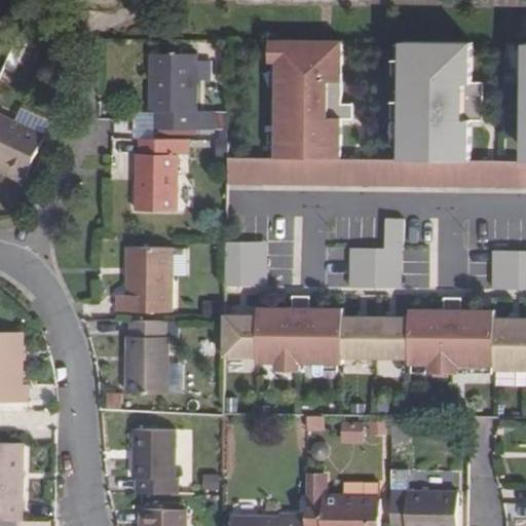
[(275,157),(341,158),(341,119),(347,119),(353,119),(353,103),(341,103),(341,40),(276,40),(275,157)]
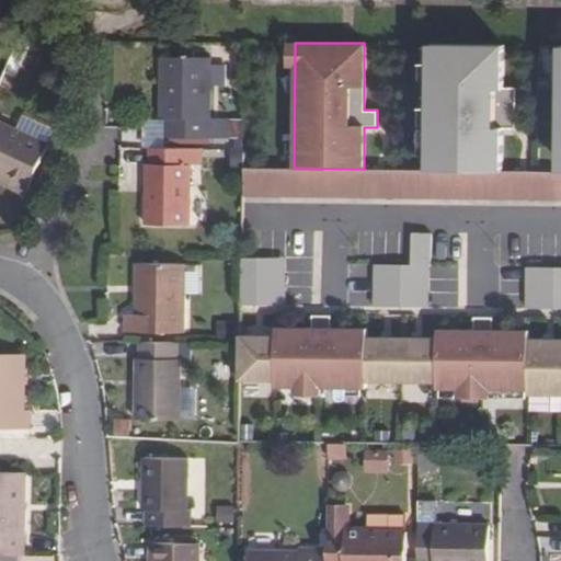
[(504,45),(430,44),(428,170),(502,171),(503,128),(508,128),(515,128),(516,88),(503,88),(504,45)]
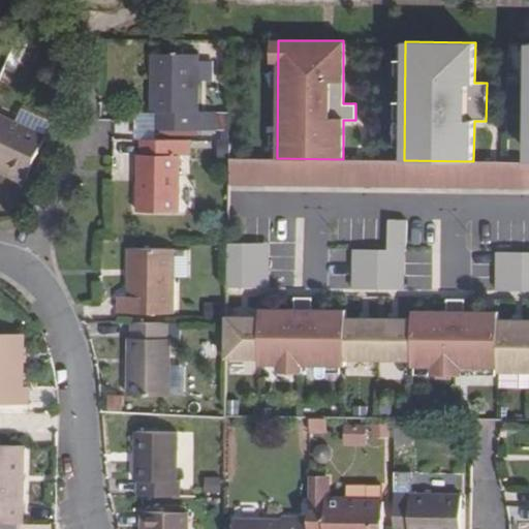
[(195,113),(197,56),(156,55),(156,82),(151,81),(151,112),(156,112),(155,130),(215,130),(215,114),(195,113)]
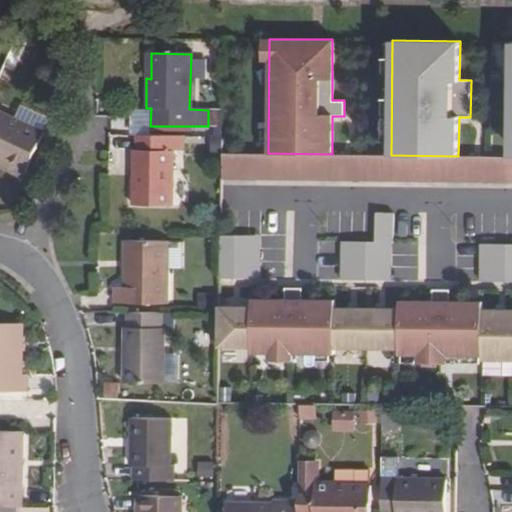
[(22,106),(17,118),(45,131),(50,119),(22,106)]
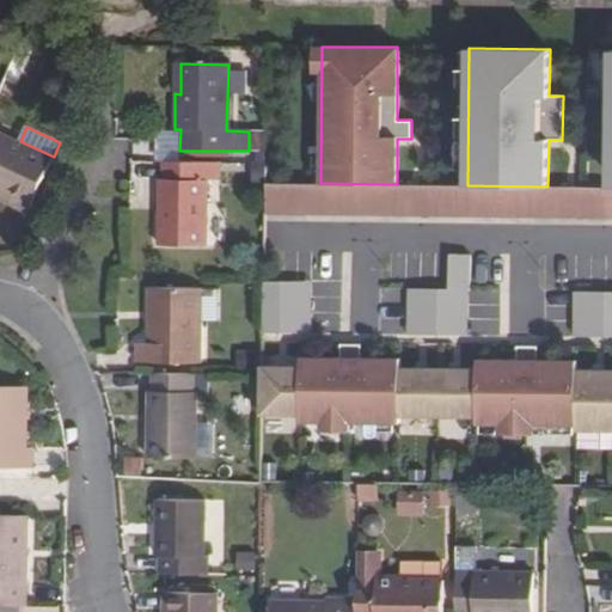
[(20,141),(0,130),(0,188),(31,203),(54,157),(20,141)]
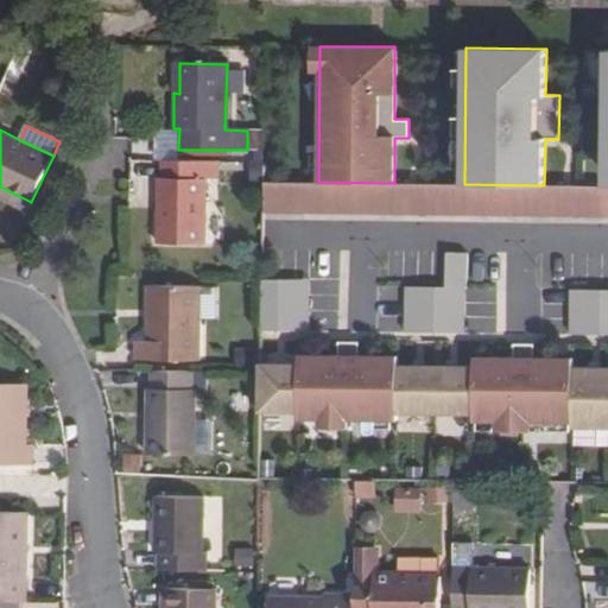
[(206,242),(206,178),(221,179),(221,162),(163,160),(163,178),(160,178),(159,242),(206,242)]
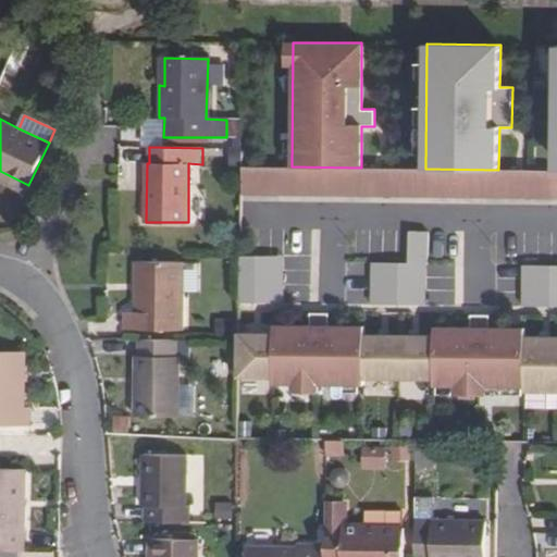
[(361,168),(292,166),(240,166),(240,195),(556,198),(556,170),(498,170),(425,169),(361,168)]
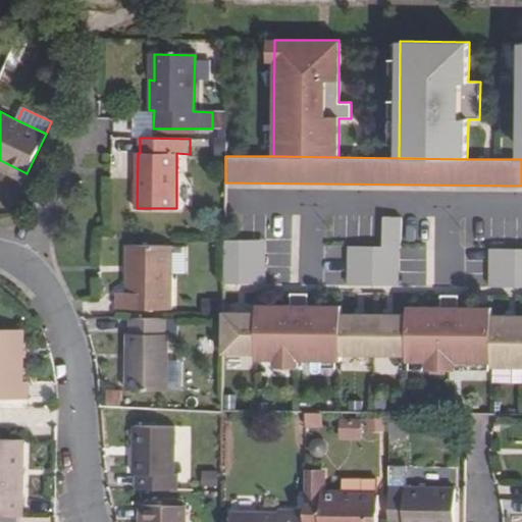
[(240,215),(240,239),(253,239),(253,215),(240,215)]
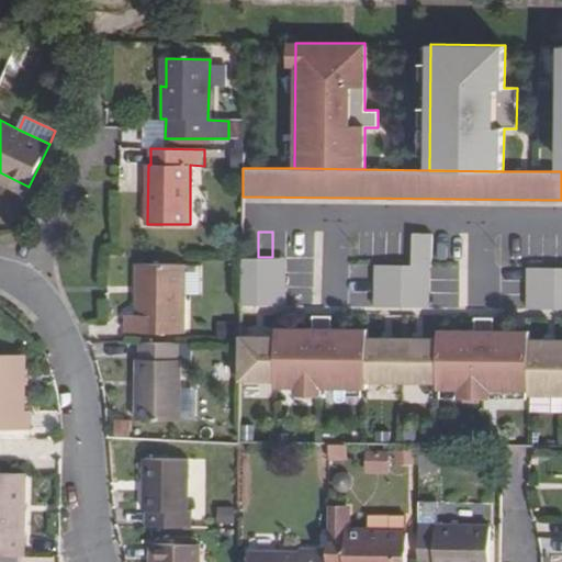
[(272,232),(272,257),(287,257),(287,232),(272,232)]
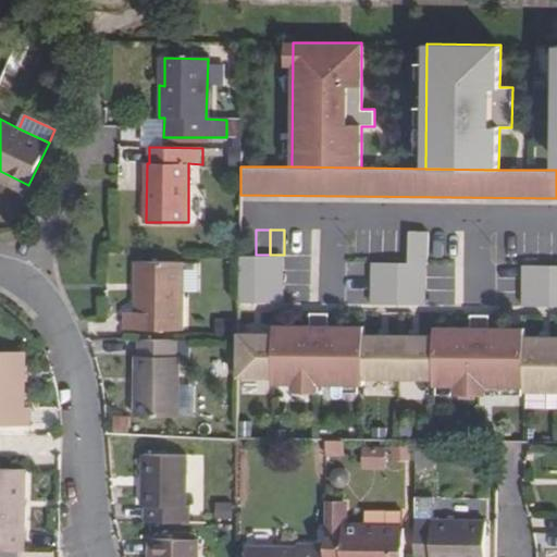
[(284,230),(284,255),(297,255),(297,231),(284,230)]
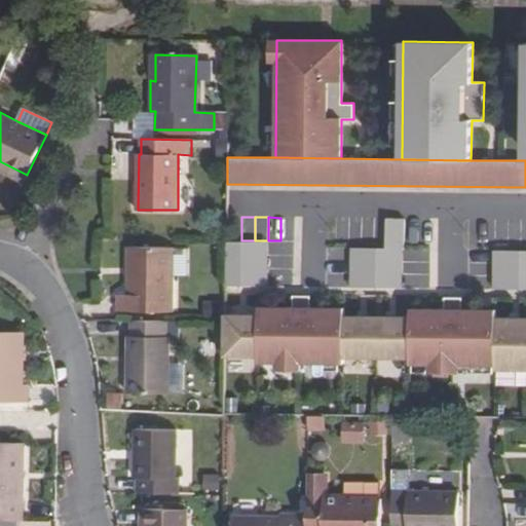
[(338,217),(337,242),(349,243),(349,217),(338,217)]
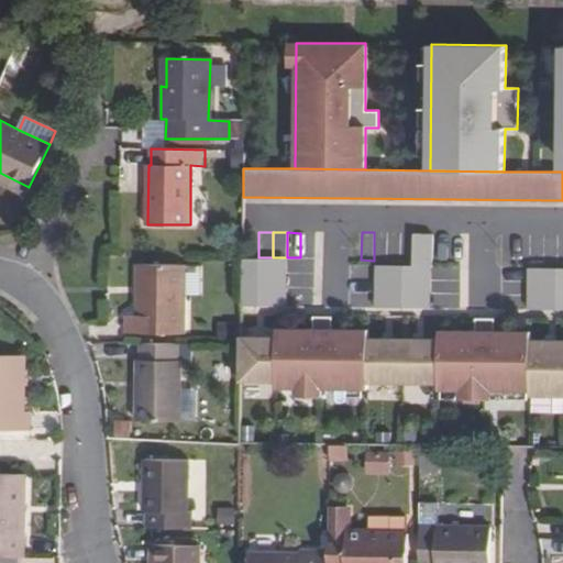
[(374,232),(374,261),(386,261),(386,233),(374,232)]
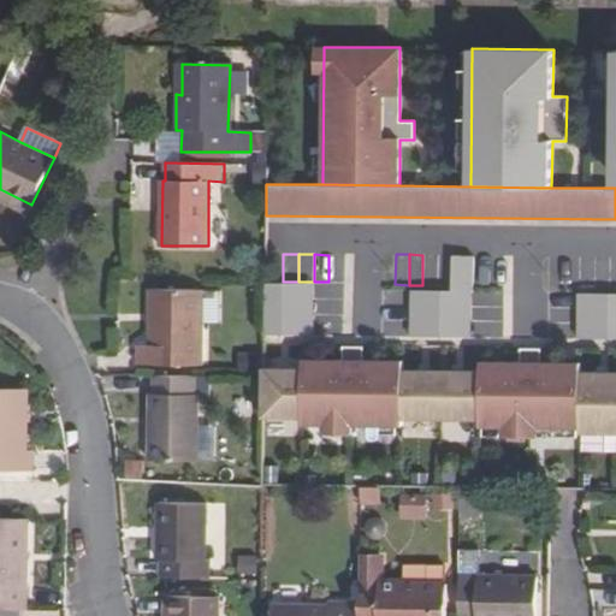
[(422,255),(422,285),(436,285),(437,255),(422,255)]
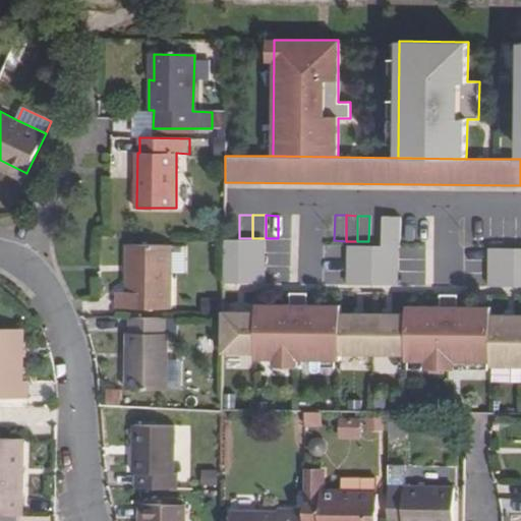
[(369,216),(368,241),(381,241),(381,216),(369,216)]
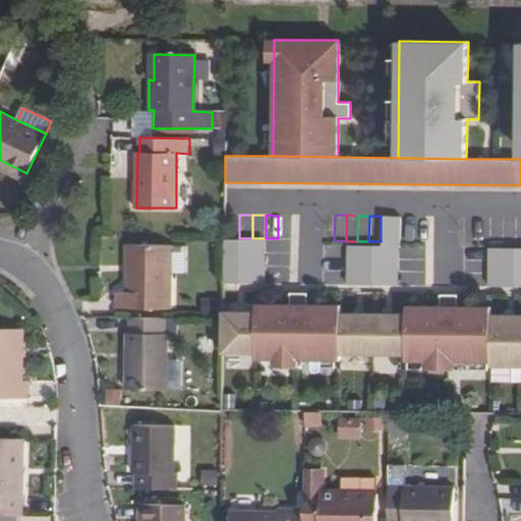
[(382,248),(399,248),(399,217),(391,217),(382,217),(382,248)]
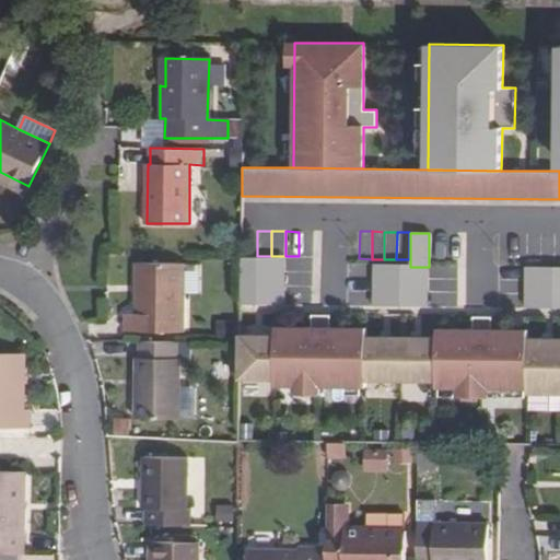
[(445,233),(433,233),(433,263),(445,263),(445,233)]
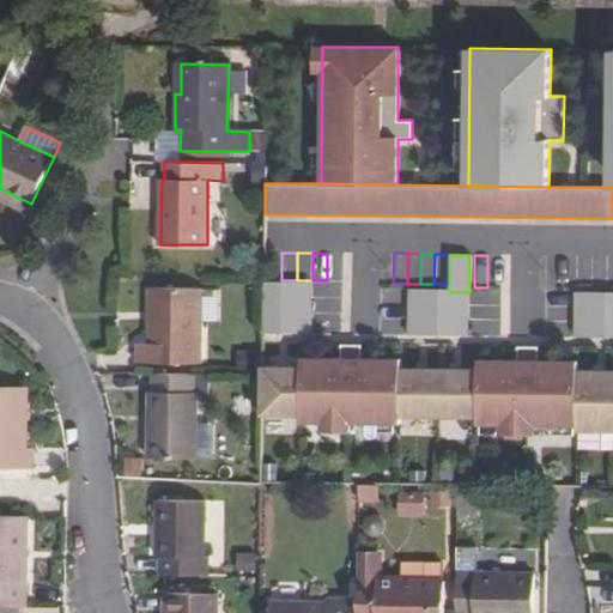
[(501,255),(487,255),(487,287),(501,287),(501,255)]
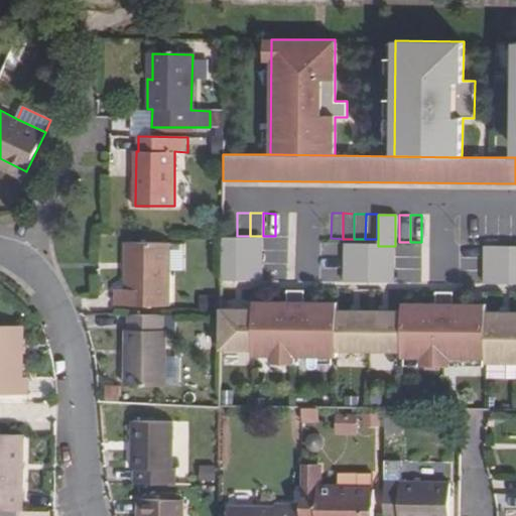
[(499,215),(498,239),(511,239),(511,215),(499,215)]
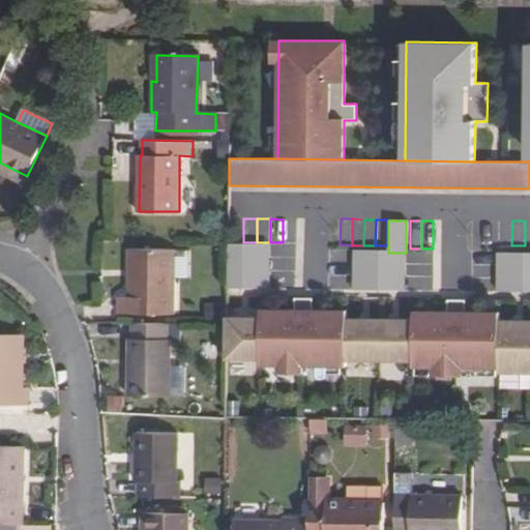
[(227,290),(243,290),(244,244),(228,243),(227,290)]
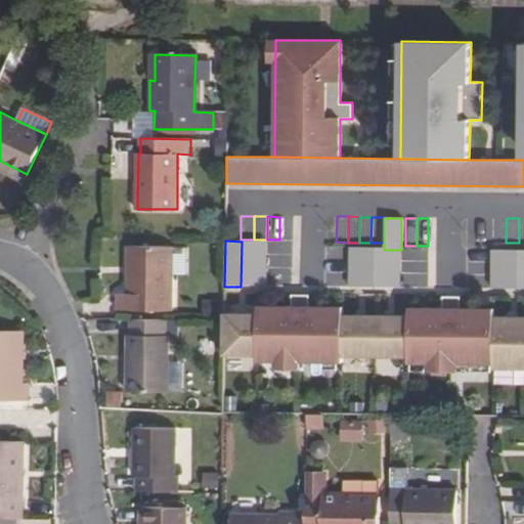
[(266,242),(242,242),(241,287),(266,287),(266,242)]
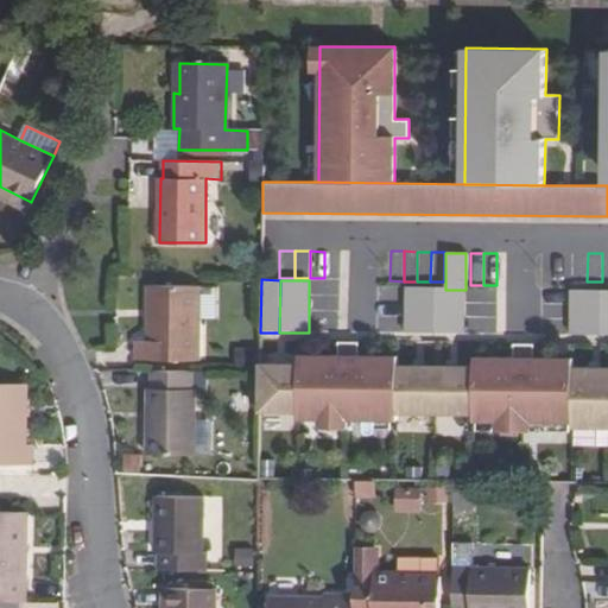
[(310,280),(310,296),(340,296),(340,280),(310,280)]
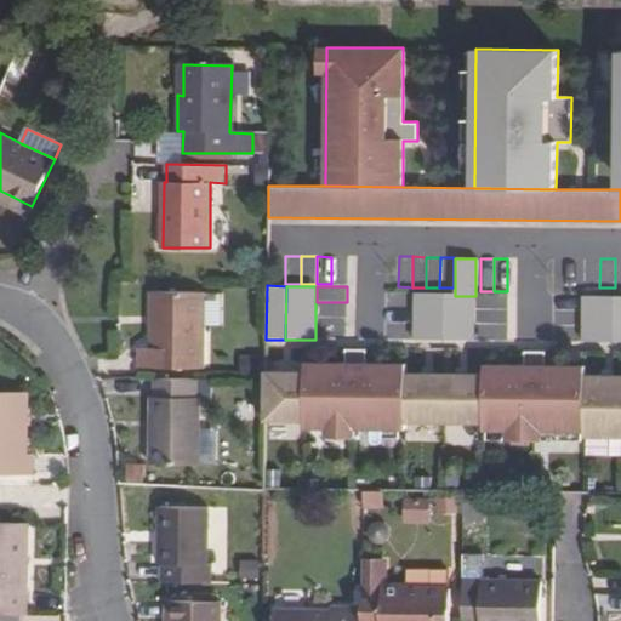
[(203,368),(204,292),(149,290),(148,348),(138,348),(137,366),(203,368)]
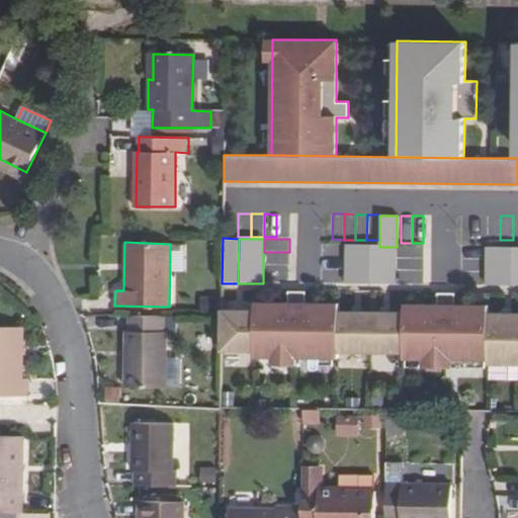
[(322,244),(321,257),(343,257),(343,244),(322,244)]
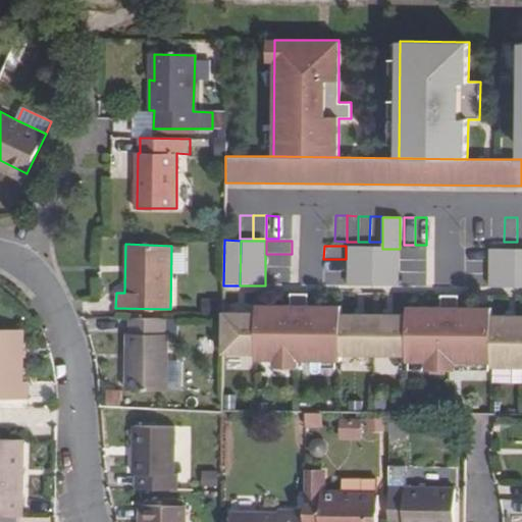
[(401,247),(401,260),(426,260),(426,248),(401,247)]
